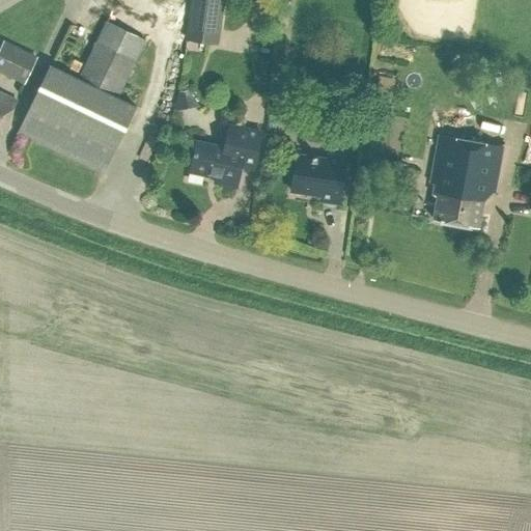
[(218,43),(223,0),(192,0),(187,38),(218,43)]
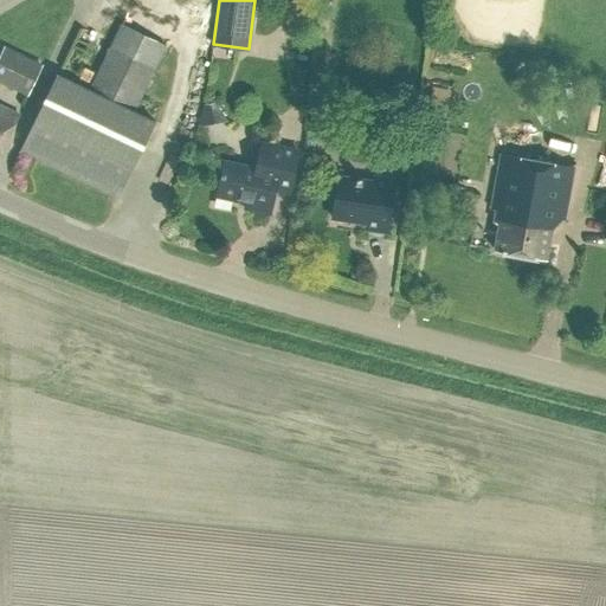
[(135,110),(167,44),(123,23),(91,90),(58,73),(21,150),(120,198),(156,121),(135,110)]
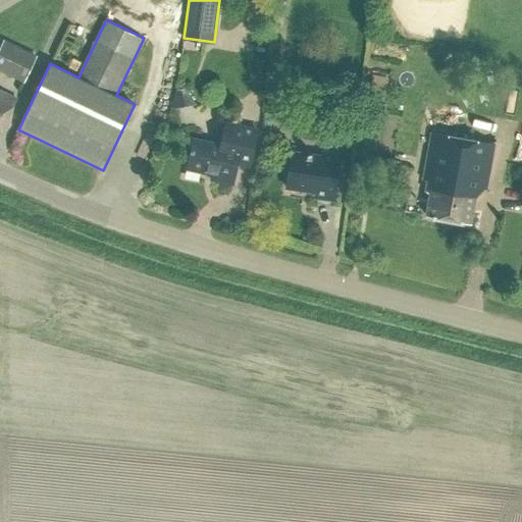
[(0,72),(22,84),(37,54),(3,38),(0,45),(0,72)]
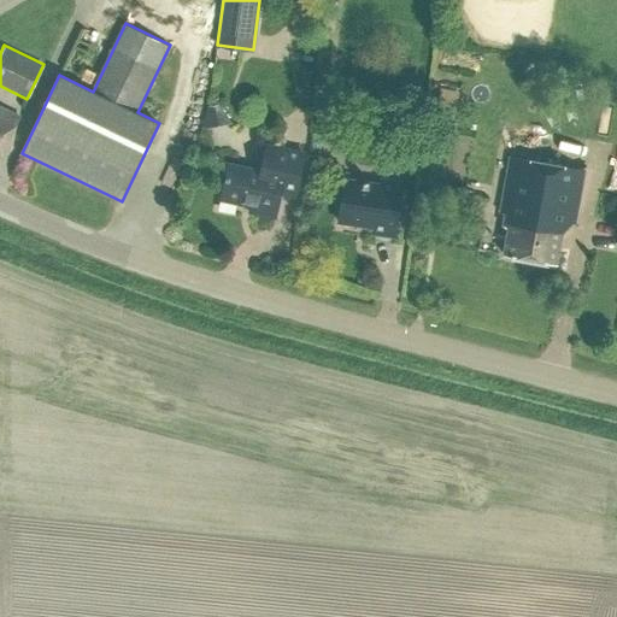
[(209,147),(256,150),(257,125),(223,124),(224,104),(210,103),(209,147)]
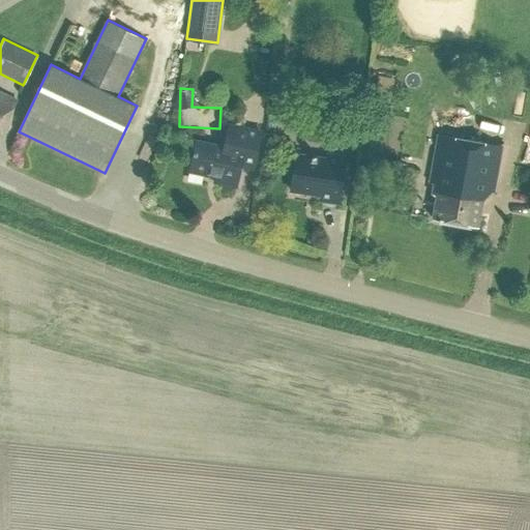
[(0,134),(0,135),(18,100),(0,91),(0,134)]
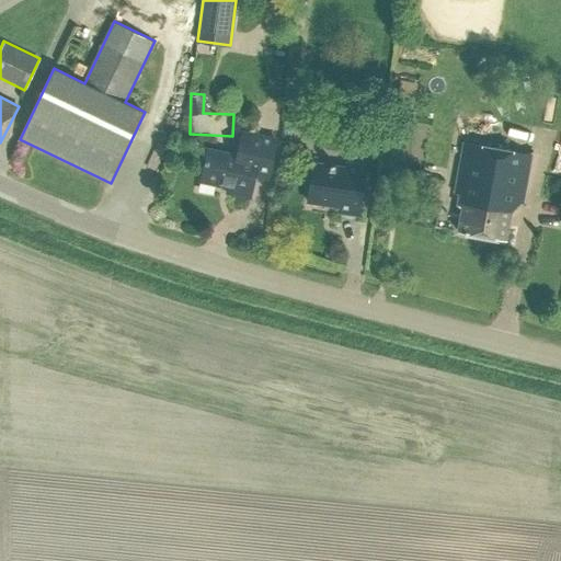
[(270,178),(278,138),(243,130),(238,153),(208,146),(201,179),(228,185),(227,191),(251,196),(255,174),(270,178)]
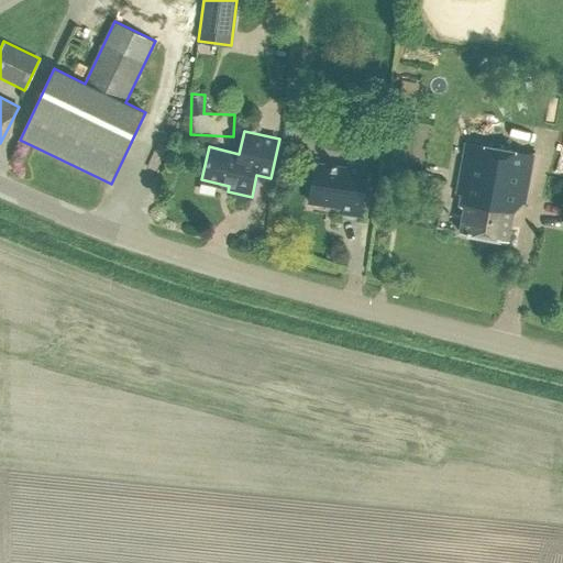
[(509,239),(514,211),(526,203),(533,156),(466,144),(457,195),(462,195),(461,206),(465,207),(461,231),(509,239)]
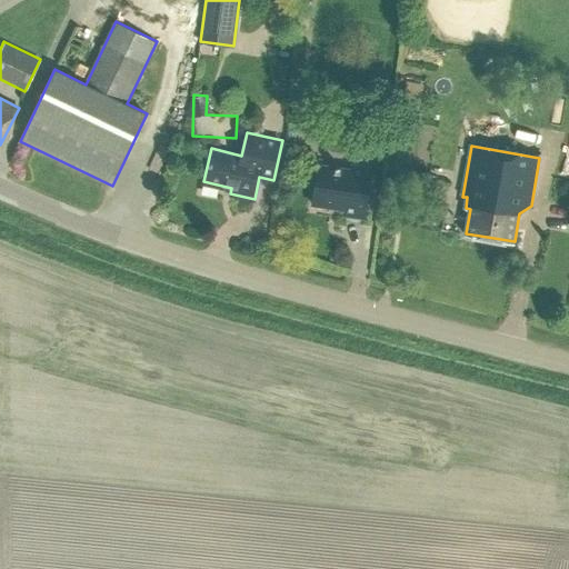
[(336,169),(322,167),(323,160),(319,159),(313,203),(345,208),(343,215),(366,217),(372,168),(352,165),(351,170),(342,169),(342,167),(336,166),(336,169)]
